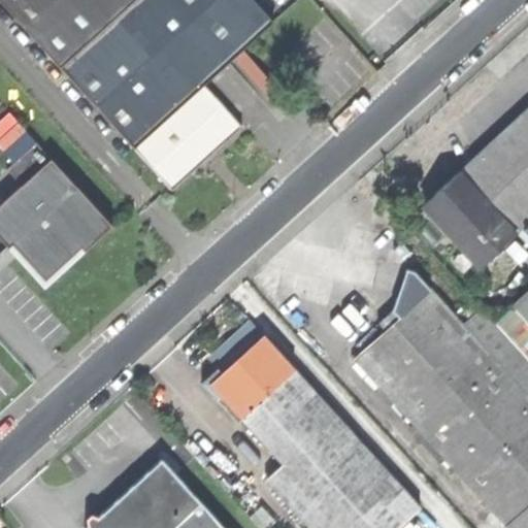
[(0,0),(61,67),(134,0),(0,0)]
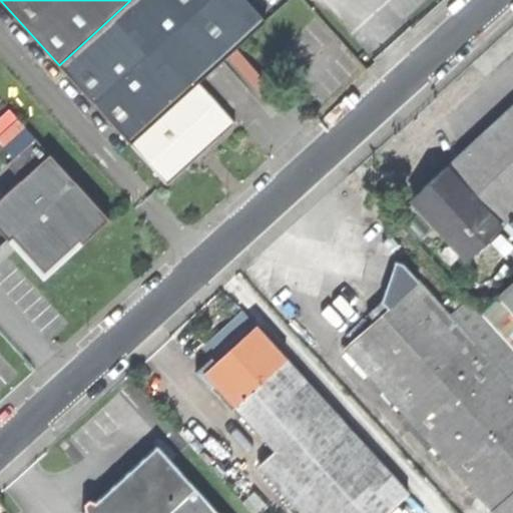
[(200,82),(267,22),(246,0),(130,0),(59,65),(168,186),(202,155),(237,123),(200,82)]
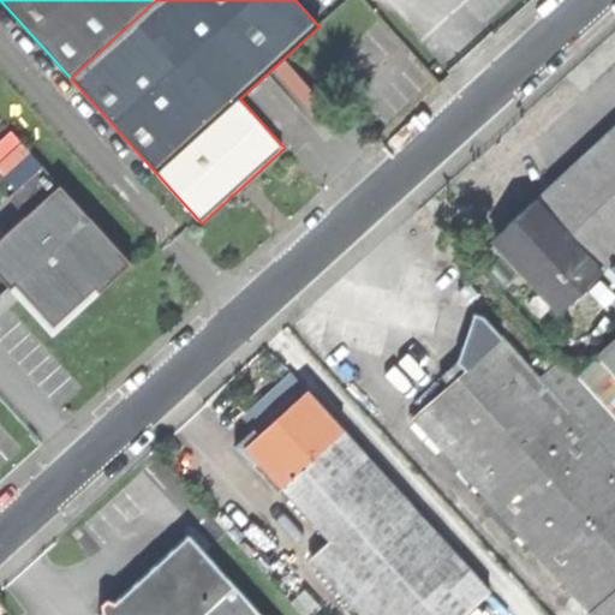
[(533,201),(599,272),(602,269),(614,256),(614,125),(578,160),(533,201)]
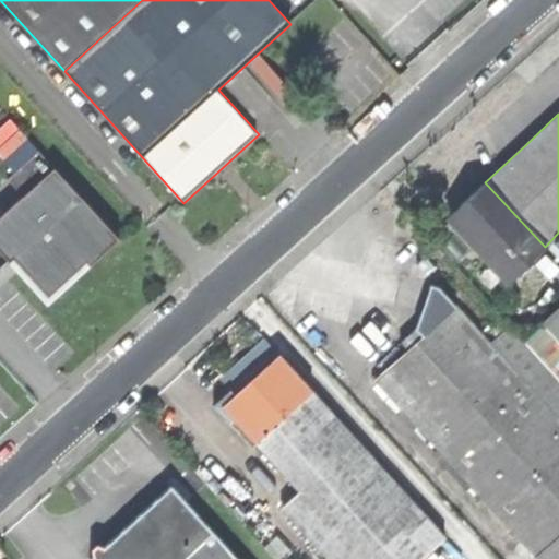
[(83,263),(115,235),(38,151),(8,179),(23,195),(0,216),(0,241),(48,295),(83,263)]
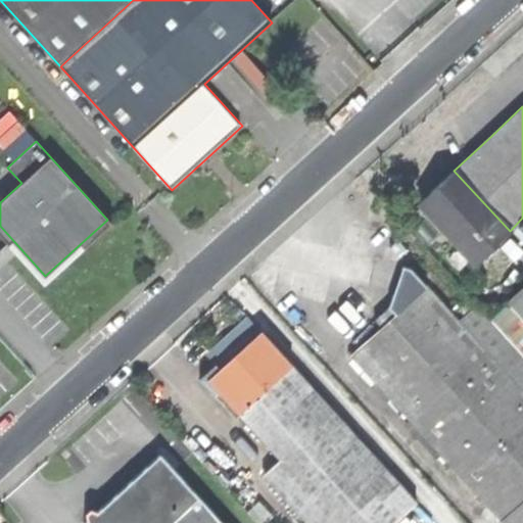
[(474,264),(510,231),(454,171),(419,203),(474,264)]
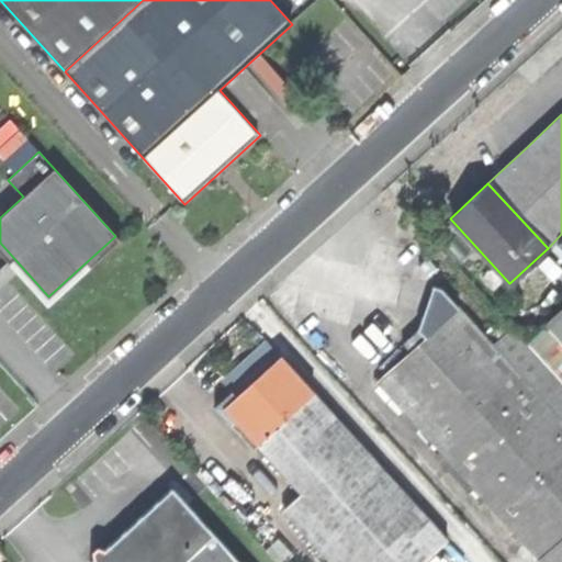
[(561,234),(550,246),(561,259),(561,234)]
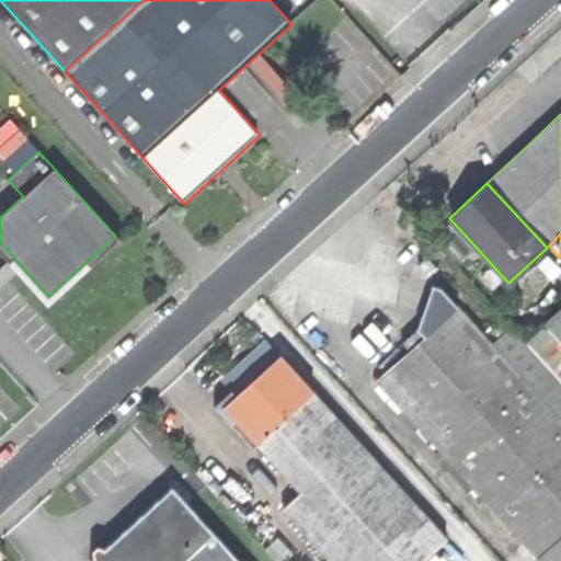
[(431,286),(416,329),(423,336),(457,306),(441,287),(431,286)]
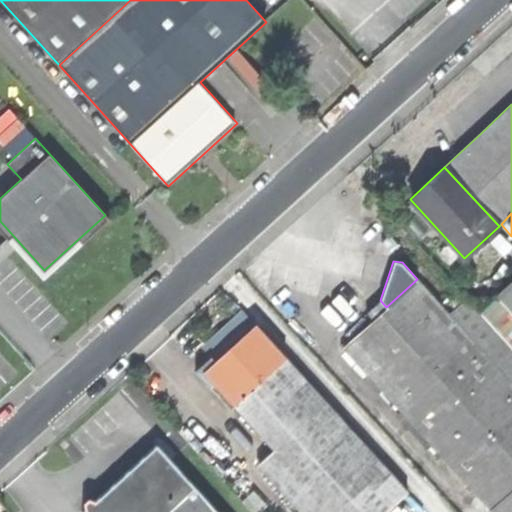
[(343,347),(493,511),(511,494),(511,382),(500,369),(450,314),(417,279),(386,307),(372,320),(343,347)]
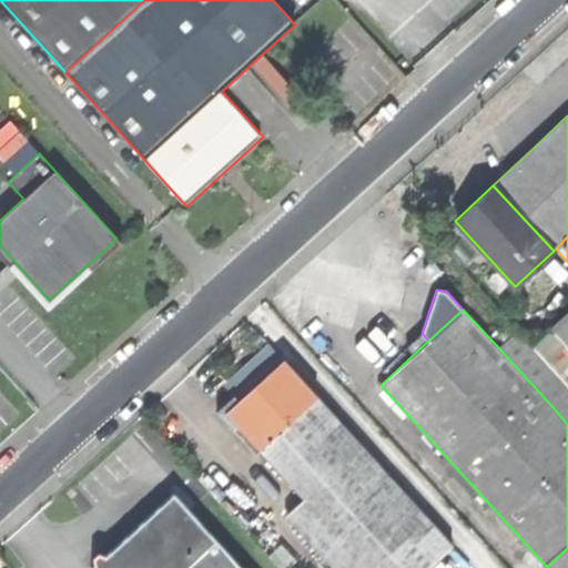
[(567,315),(551,330),(567,347),(567,315)]
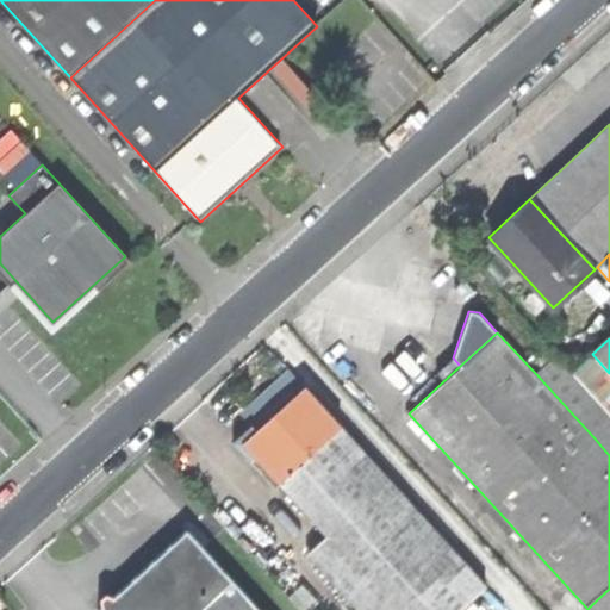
[(609,412),(556,355),(536,374),(596,440),(609,427),(609,412)]
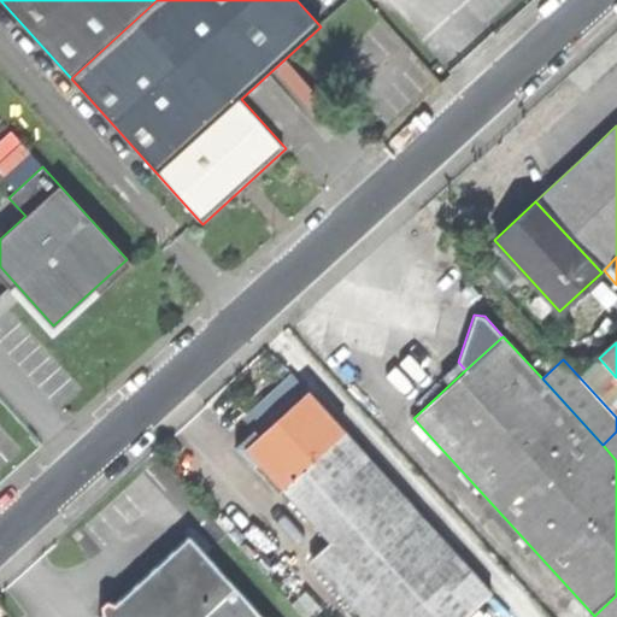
[(440,376),(448,386),(465,370),(458,362),(448,369),(440,376)]
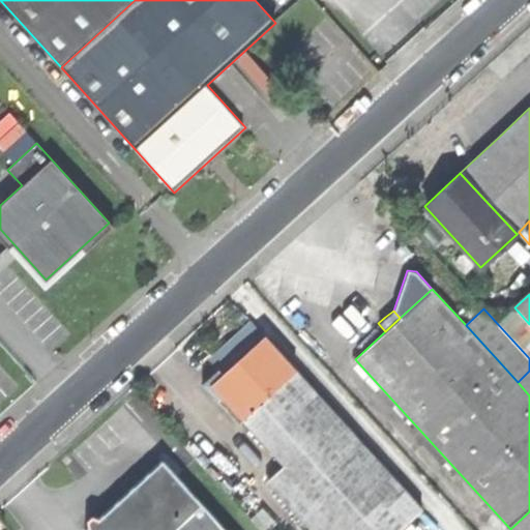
[(225,370),(265,328),(253,316),(212,357),(225,370)]
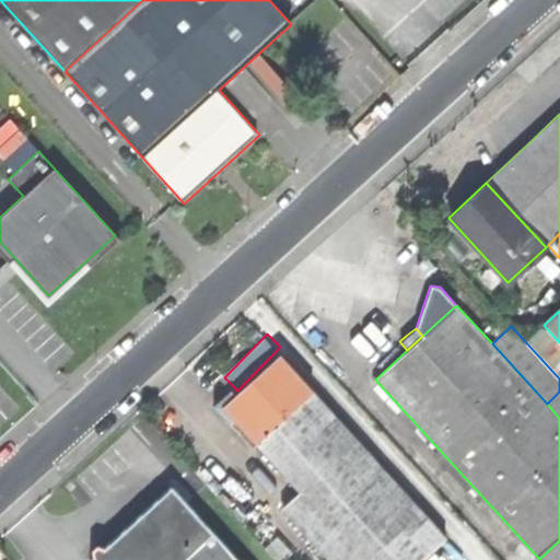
[(281,506),(329,559),(417,559),(443,537),(280,354),(249,382),(234,395),(223,406),(233,417),(299,490),(281,506)]
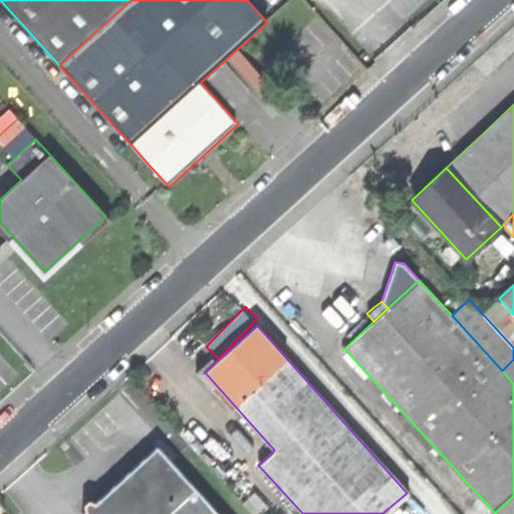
[(209,388),(214,382),(205,372),(215,362),(212,359),(196,373),(209,388)]
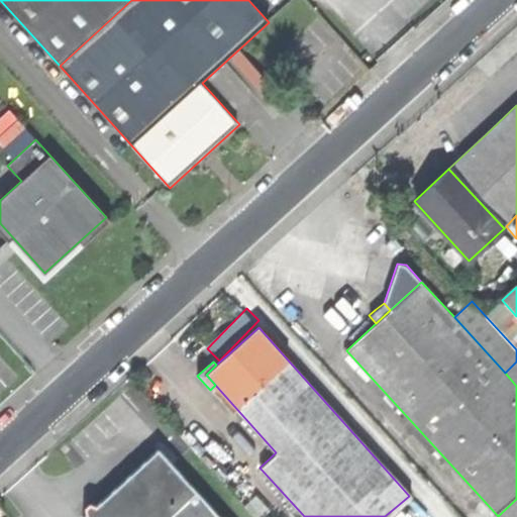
[(516,362),(505,373),(516,386),(516,362)]
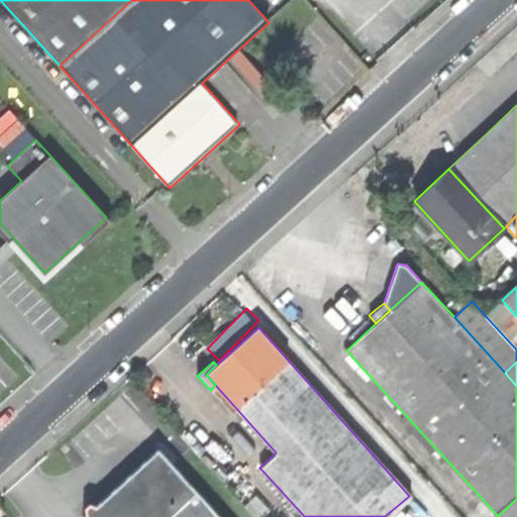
[(83,516),(170,516),(198,492),(160,448),(121,483),(97,505),(90,512),(83,516)]
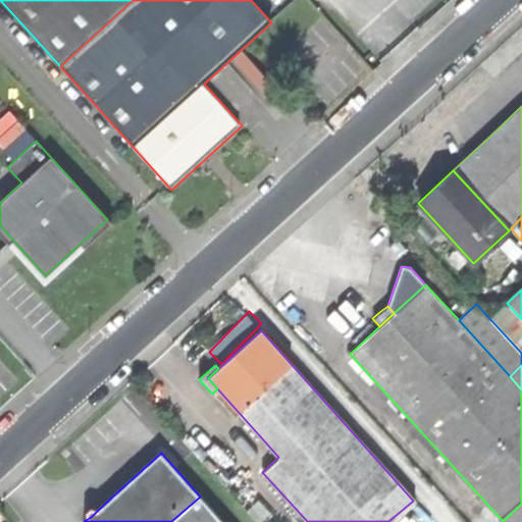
[(222,521),(200,497),(171,521),(222,521)]
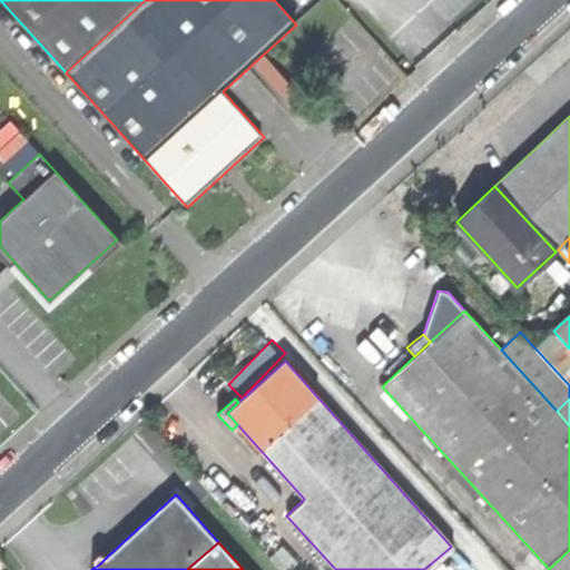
[(569,569),(569,550),(549,569),(550,569),(569,569)]
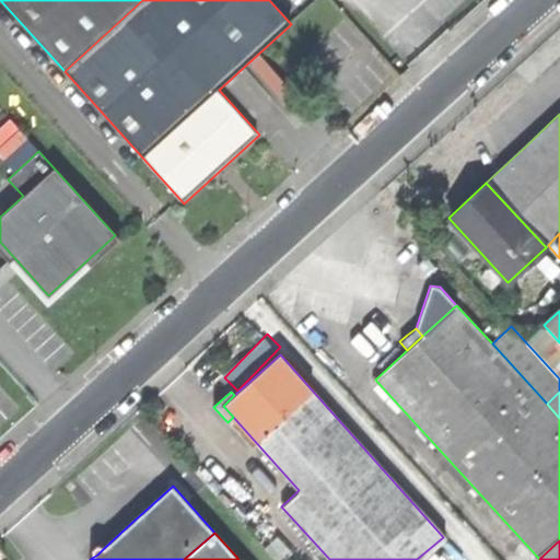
[(94,551),(97,555),(105,547),(102,544),(94,551)]
